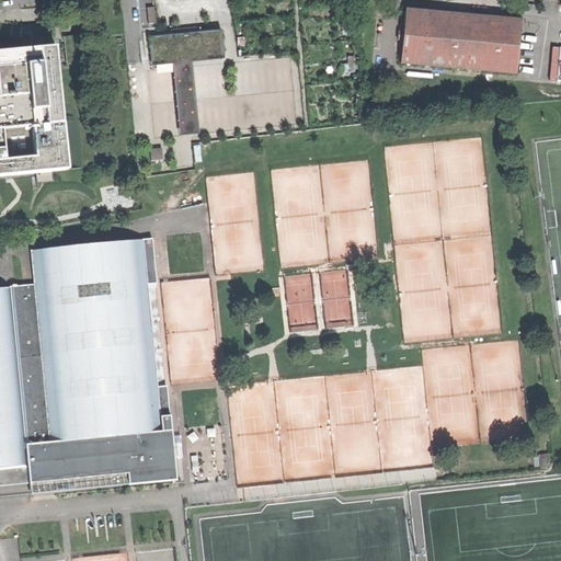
[(404,8),(400,61),(514,72),(519,18),(461,13),(404,8)]
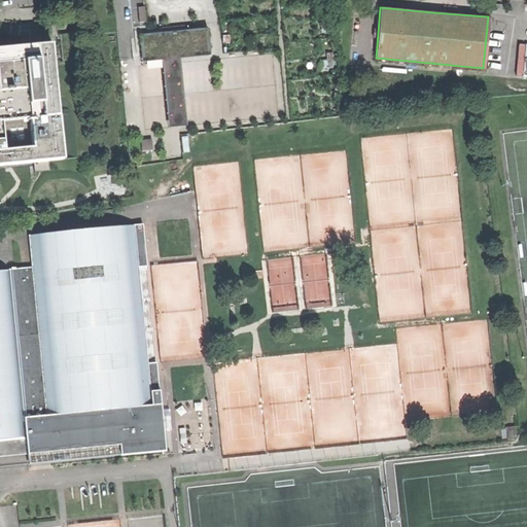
[(140,35),(186,31),(186,27),(147,30),(147,27),(135,28),(136,39),(133,39),(135,60),(143,59),(140,35)]
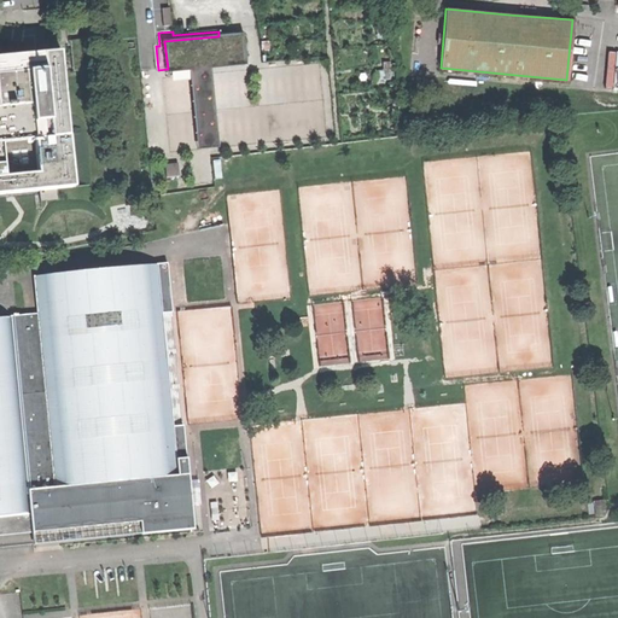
[(219,36),(164,41),(168,69),(248,62),(245,34),(219,36)]
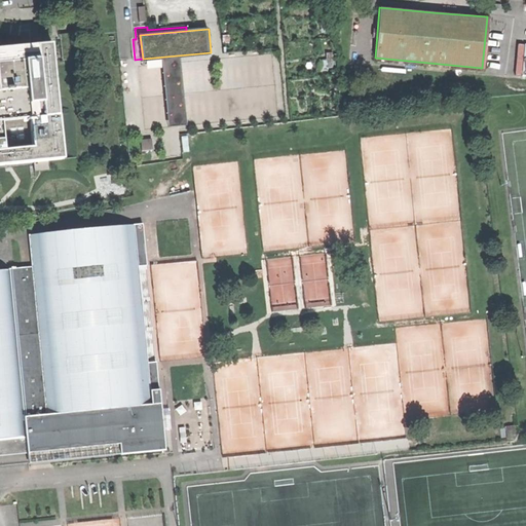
[(517,75),(525,75),(525,43),(520,43),(517,75)]
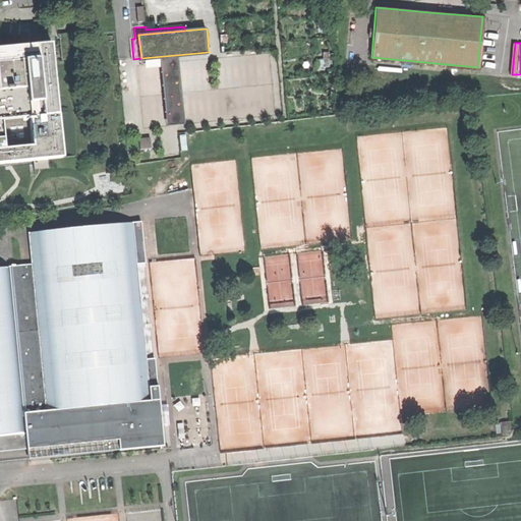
[(12,48),(0,48),(0,163),(36,160),(50,159),(62,157),(52,44),(36,45),(24,46),(12,48)]
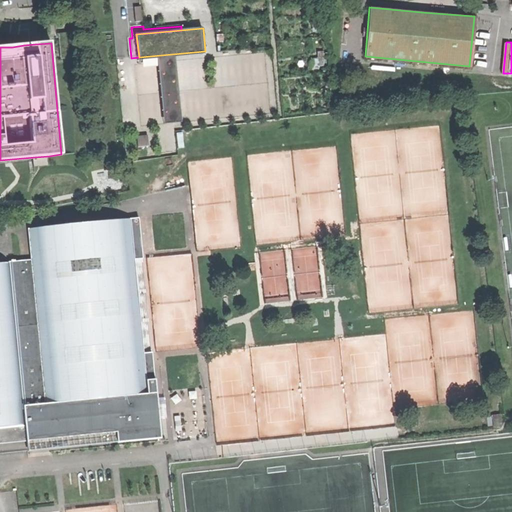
[(182,123),(176,58),(158,60),(164,125),(182,123)]
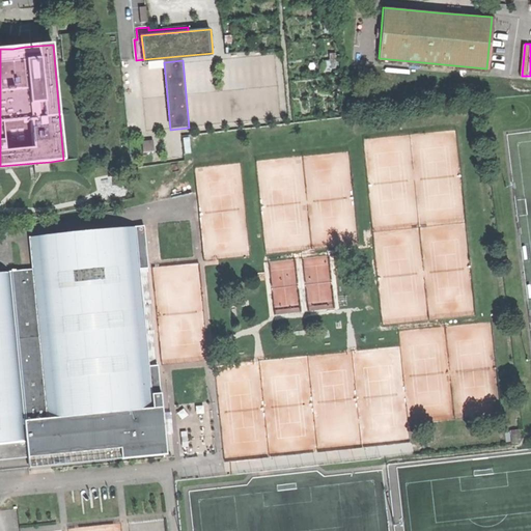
[(155,141),(143,142),(144,152),(156,151),(155,141)]
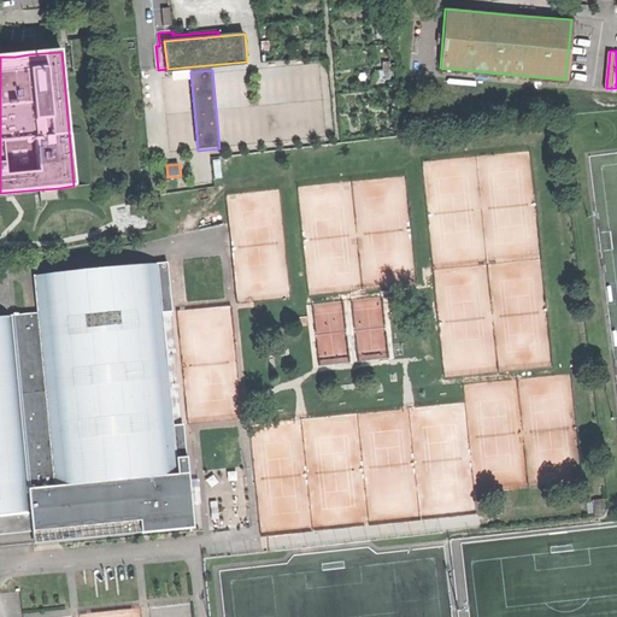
[(42,189),(43,199),(60,197),(59,188),(42,189)]
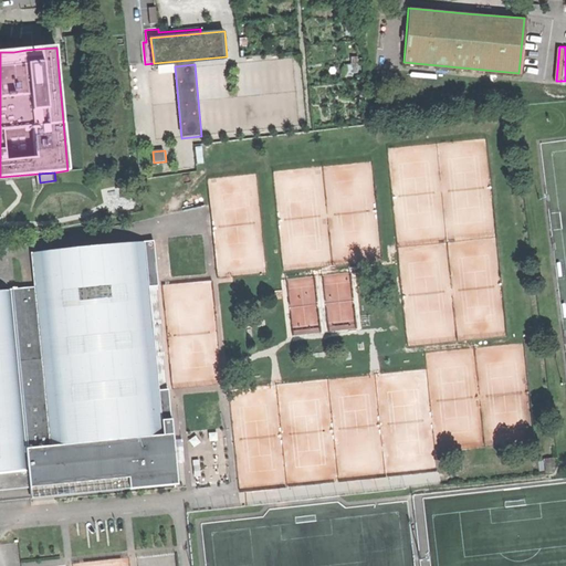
[(32,252),(34,286),(11,289),(0,290),(0,490),(7,490),(7,489),(23,488),(23,489),(28,488),(29,499),(118,490),(176,484),(153,240),(146,241),(32,252)]
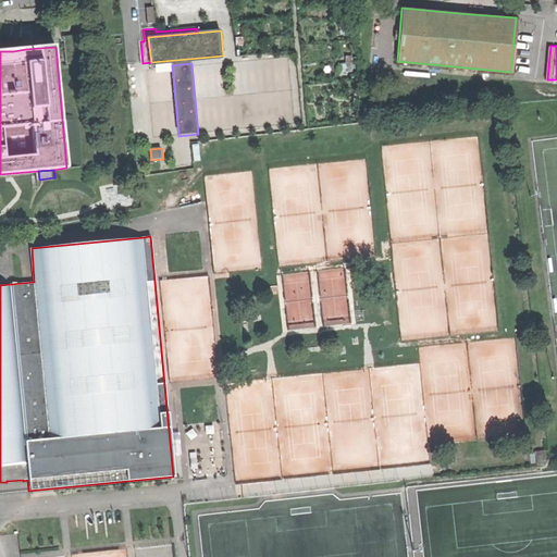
[(546,449),(535,450),(536,466),(547,465),(546,449)]
